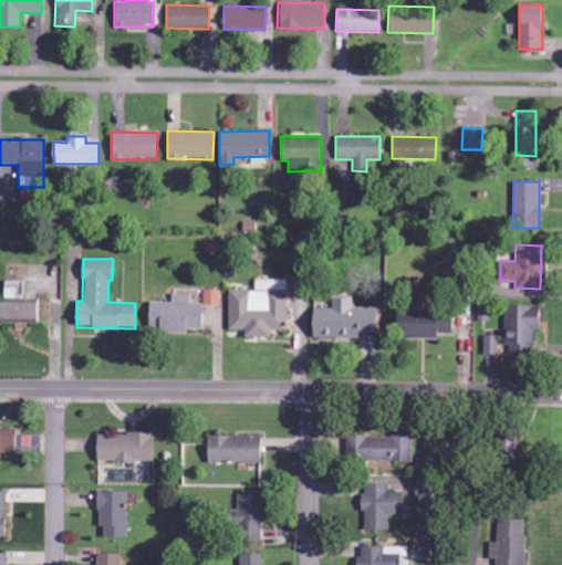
[(228,290),(228,330),(245,331),(245,337),(271,337),(271,330),(287,331),(287,280),(255,280),(253,290),(228,290)]
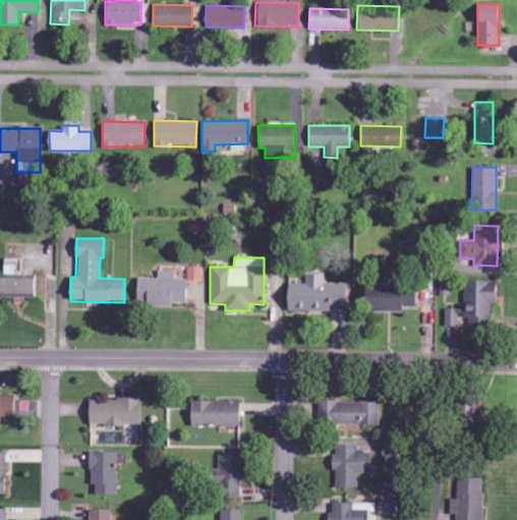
[(200,267),(185,268),(185,281),(200,280),(200,267)]
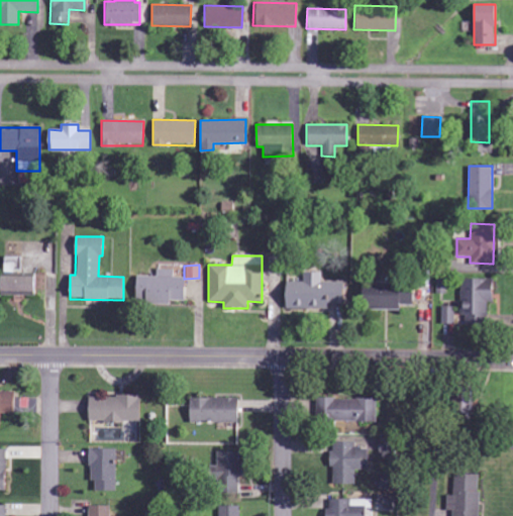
[(185,301),(185,278),(172,277),(172,269),(156,269),(155,276),(136,276),(135,302),(171,302),(171,301),(185,301)]
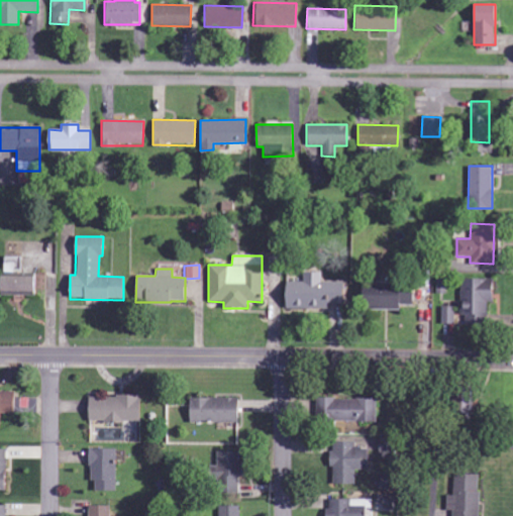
[(286,309),(326,309),(326,305),(344,305),(344,282),(320,283),(320,272),(302,272),(302,282),(286,282),(286,309)]
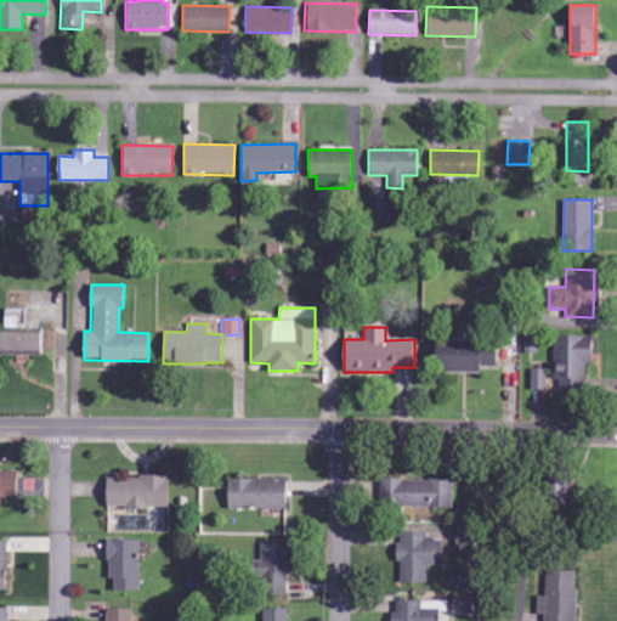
[(47,333),(5,332),(5,355),(46,355),(47,333)]
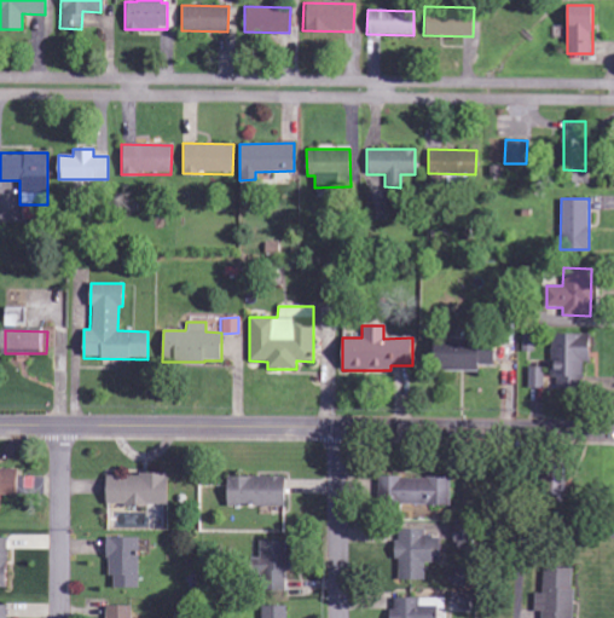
[(555,388),(583,388),(583,362),(591,361),(590,333),(550,334),(550,377),(555,377),(555,388)]
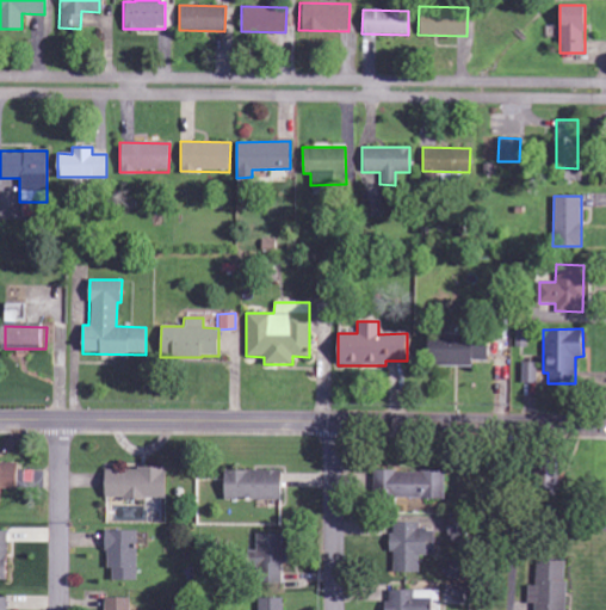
[(488,359),(489,334),(432,333),(431,364),(475,365),(475,359),(488,359)]
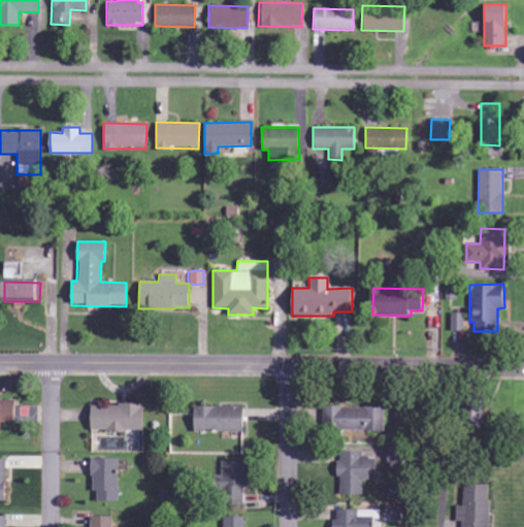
[(463,314),(450,313),(449,330),(462,330),(463,314)]
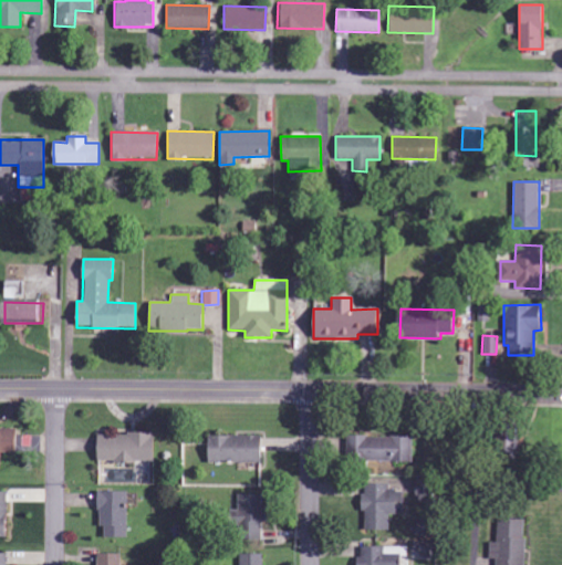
[(0,468),(0,453),(14,453),(16,428),(0,427),(0,468)]
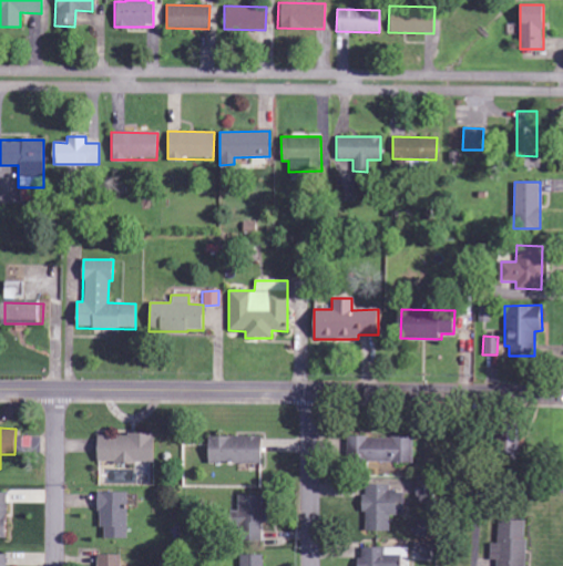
[(154,434),(96,434),(96,462),(154,462),(154,434)]
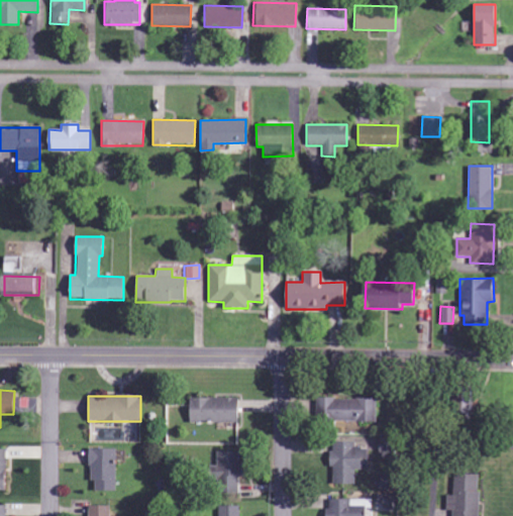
[(463,396),(462,415),(472,415),(473,396),(463,396)]
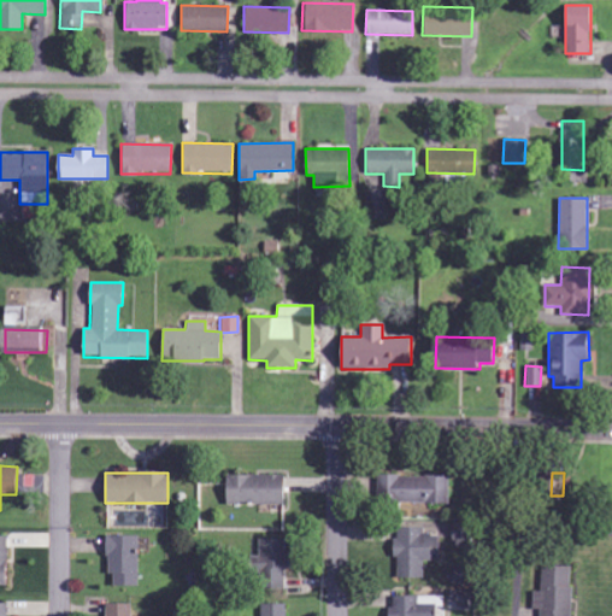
[(227,476),(228,502),(284,500),(283,475),(227,476)]
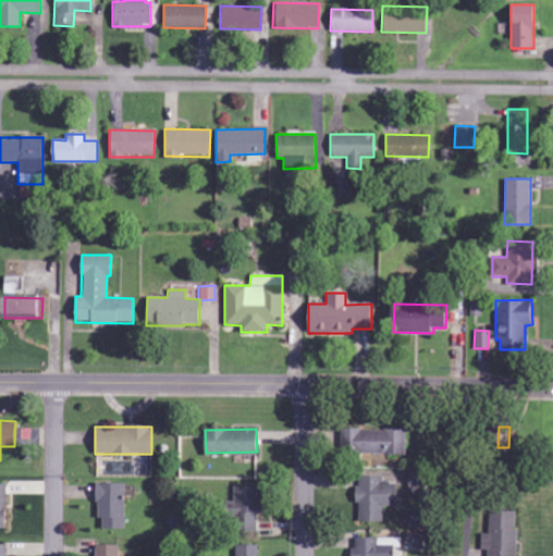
[(404,454),(404,430),(340,429),(340,453),(404,454)]
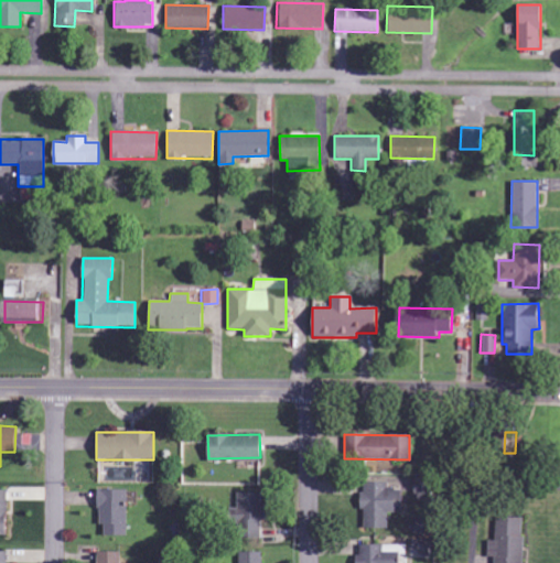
[(412,478),(412,496),(426,496),(426,479),(412,478)]
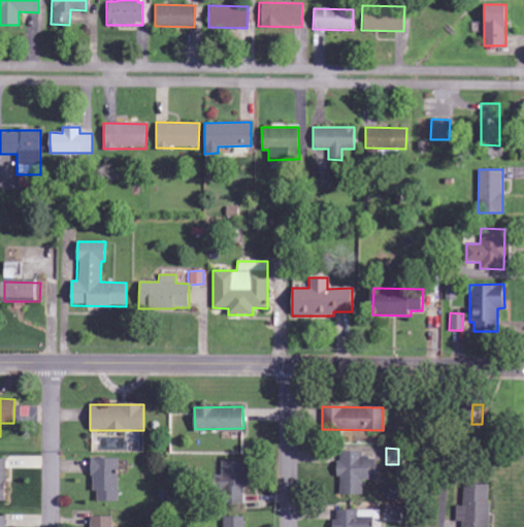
[(337,494),(361,494),(361,480),(375,480),(375,458),(360,458),(360,452),(337,452),(337,494)]
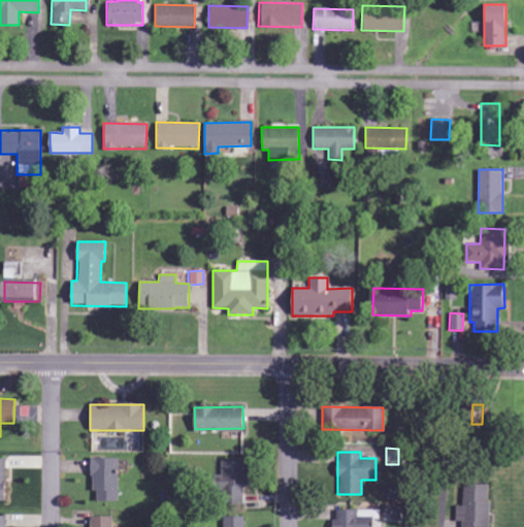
[(90,491),(96,491),(95,500),(117,501),(118,458),(91,458),(90,491)]
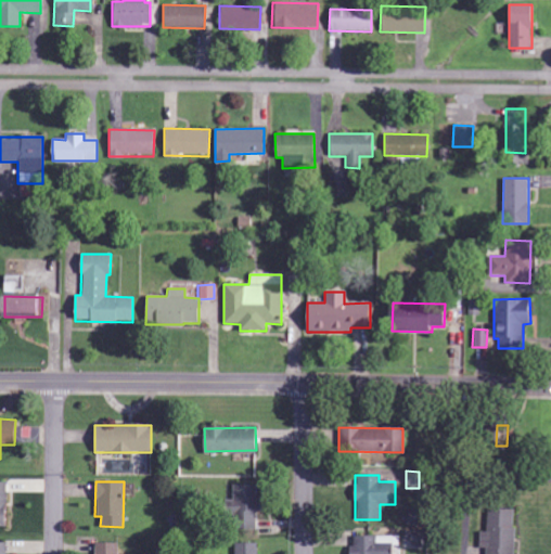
[(256,485),(232,485),(233,520),(257,520),(256,485)]
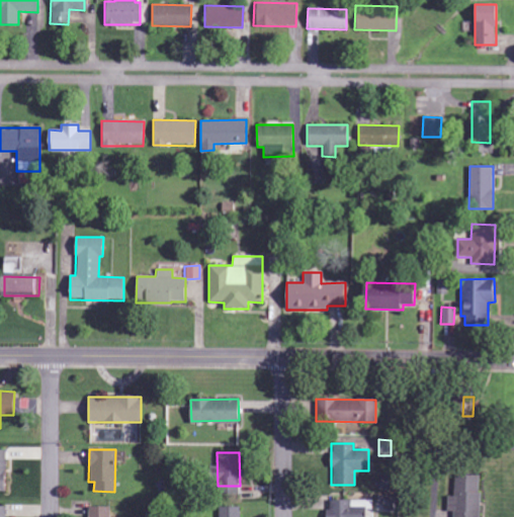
[(478,516),(479,475),(453,474),(452,497),(446,496),(446,511),(451,512),(450,516),(478,516)]
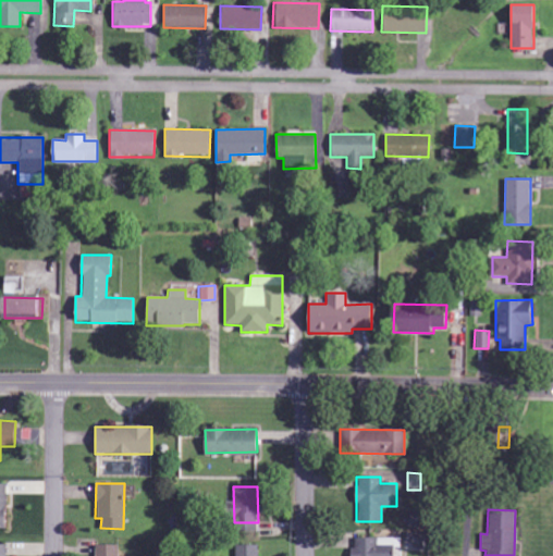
[(354,538),(353,547),(349,547),(349,555),(398,555),(400,539),(354,538)]
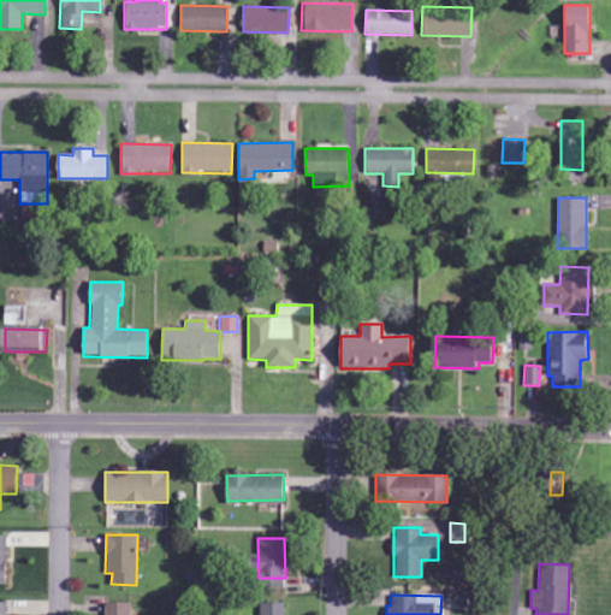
[(129,614),(130,603),(105,602),(104,614),(129,614)]
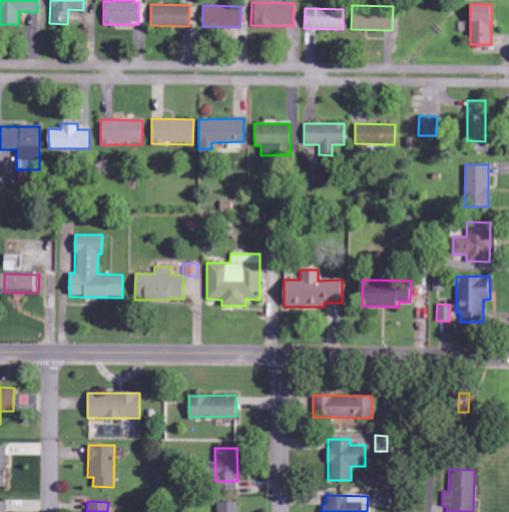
[(236,511),(236,502),(215,502),(215,511),(236,511)]
